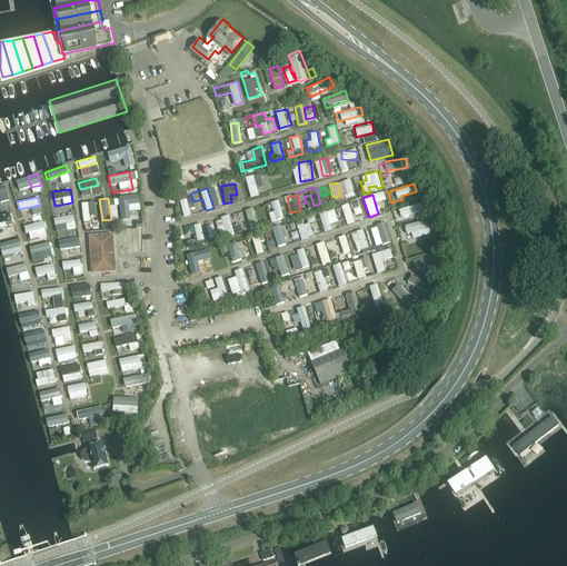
[(136,211),(135,201),(126,202),(126,198),(120,198),(121,212),(136,211)]
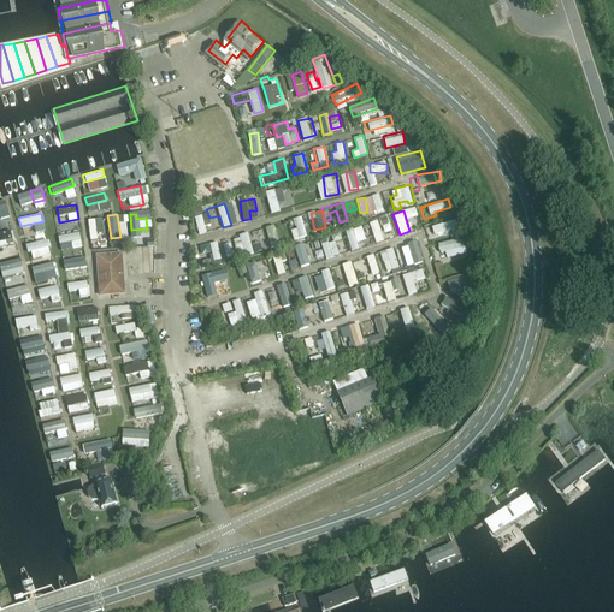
[(194,215),(199,233),(206,232),(202,214),(194,215)]
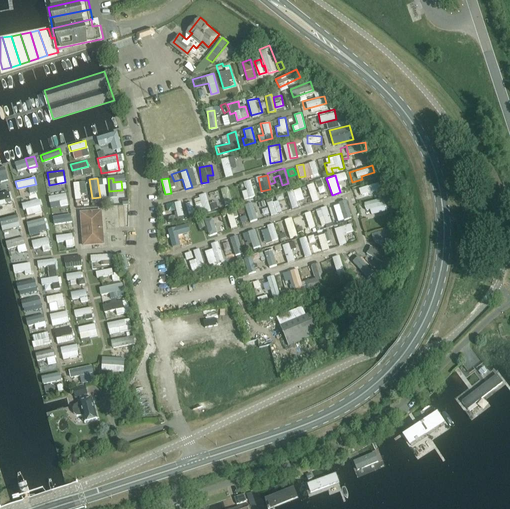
[(252,184),(256,183),(256,178),(243,179),(245,190),(241,190),(242,198),(254,197),(252,184)]
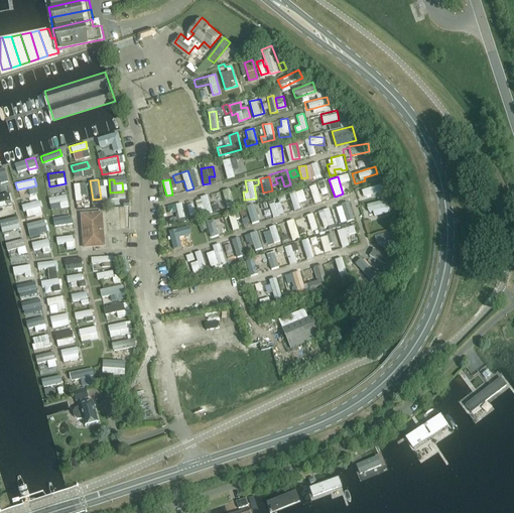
[(74,183),(76,201),(82,200),(81,189),(86,188),(86,181),(74,183)]
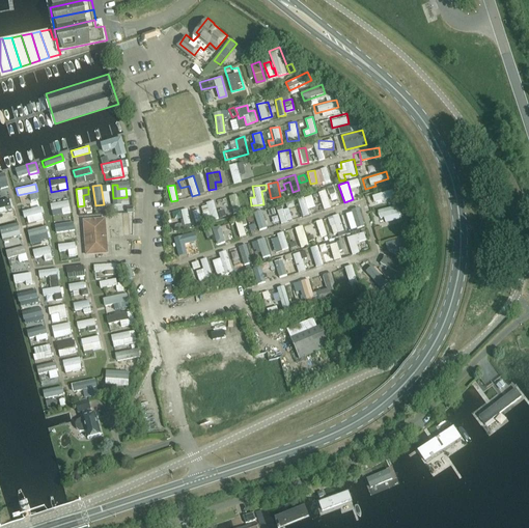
[(326,189),(303,197),(307,210),(311,207),(309,202),(319,198),(324,207),(331,205),(330,203),(338,199),(335,190),(327,193),(326,189)]
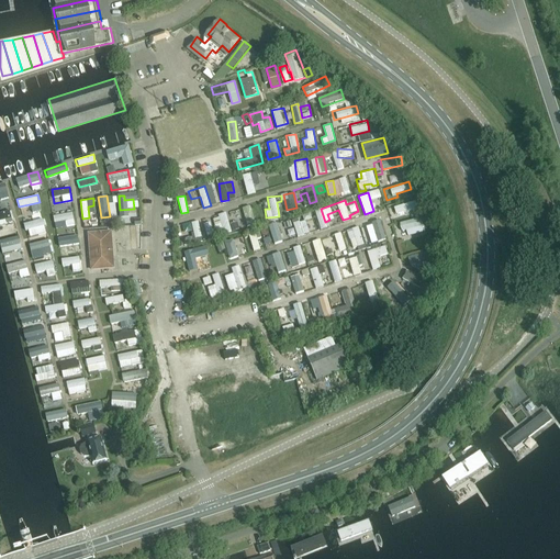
[(422,207),(417,208),(415,200),(390,207),(393,217),(422,209),(422,207)]
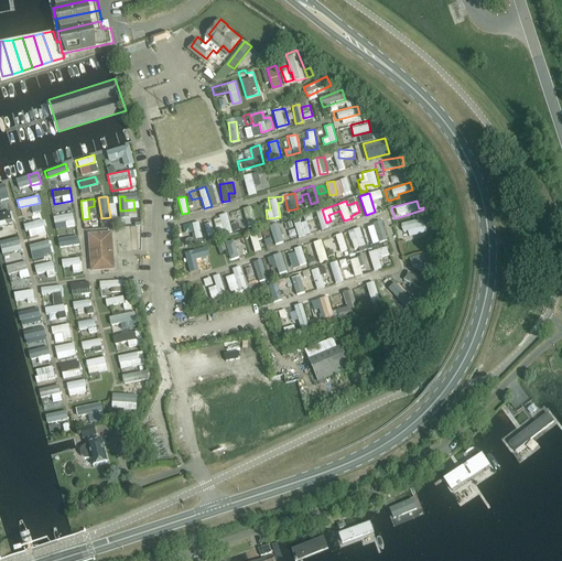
[(251,206),(242,207),(246,224),(255,223),(251,206)]
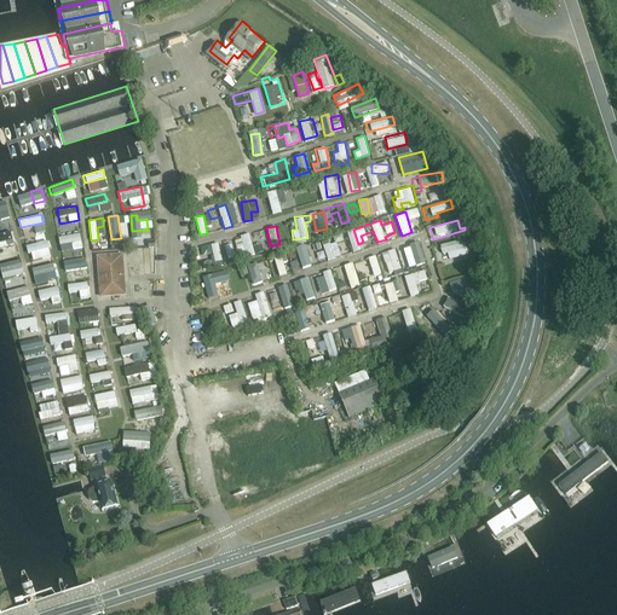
[(345,231),(352,253),(358,250),(352,228),(345,231)]
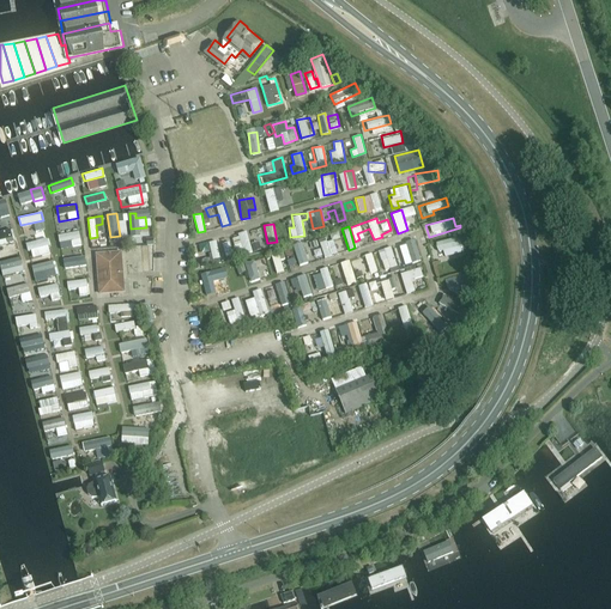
[(79,231),(58,233),(59,247),(80,244),(79,231)]
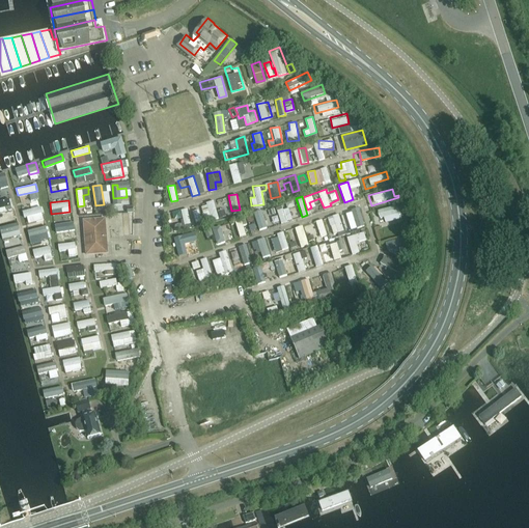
[(202,212),(209,211),(210,219),(218,218),(215,200),(201,203),(202,212)]
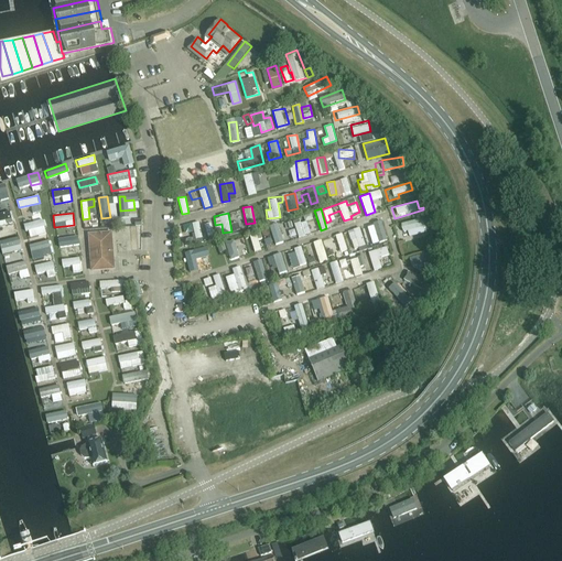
[(400,224),(404,237),(421,232),(420,228),(431,224),(428,215),(400,224)]
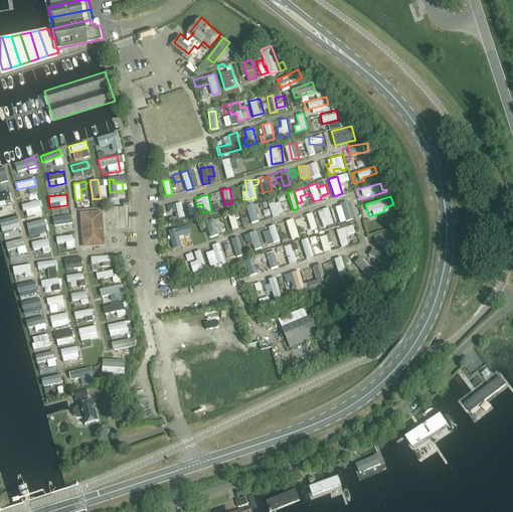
[(285,199),(268,203),(271,215),(288,210),(285,199)]
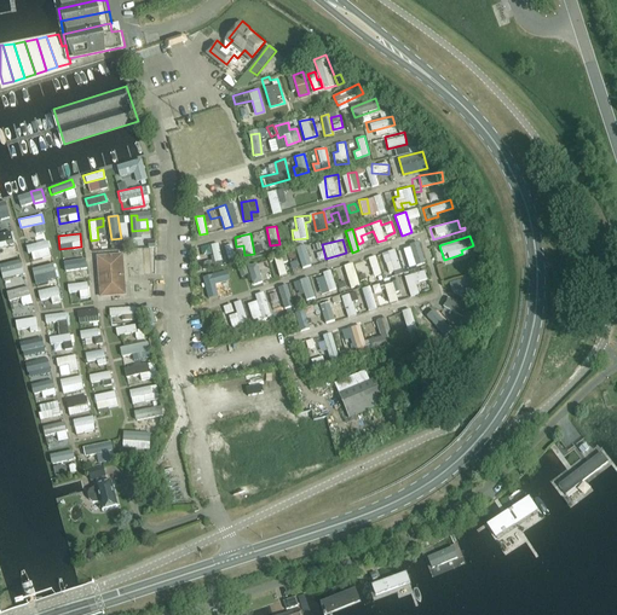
[(7,241),(0,241),(0,255),(16,254),(15,247),(7,248),(7,241)]
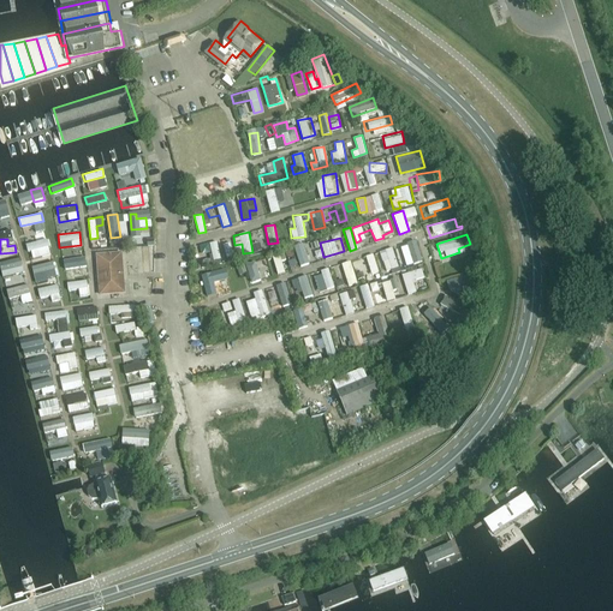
[(27,251),(33,250),(34,255),(49,252),(48,239),(25,241),(27,251)]
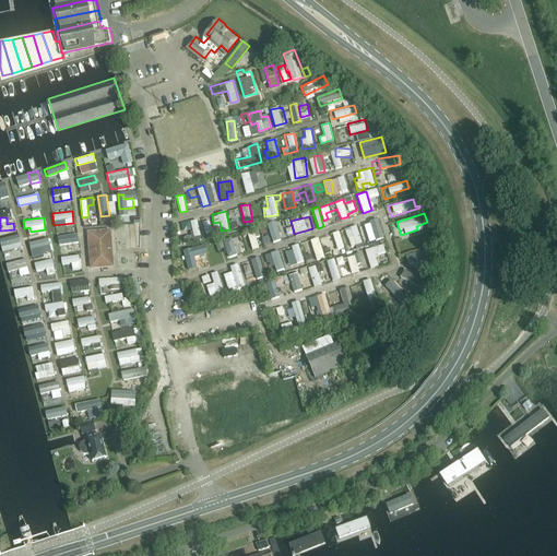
[(376,238),(382,235),(377,217),(369,220),(376,238)]
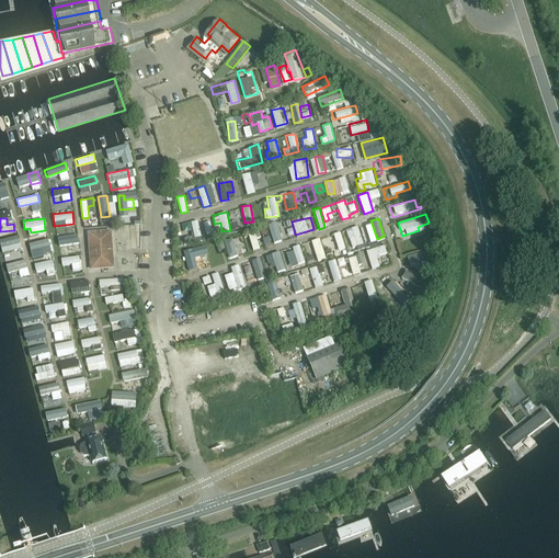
[(183,231),(193,230),(194,237),(201,236),(200,220),(183,221),(183,231)]
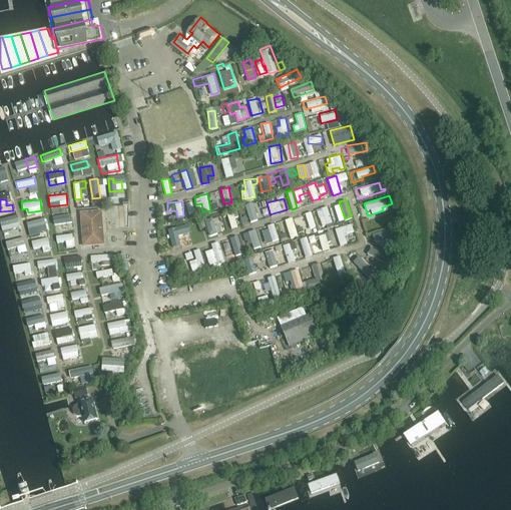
[(252,202),(243,205),(249,221),(258,219),(252,202)]
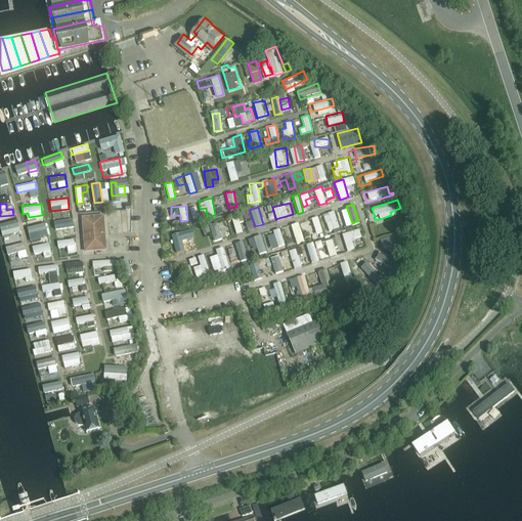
[(321,214),(327,229),(339,225),(334,210),(321,214)]
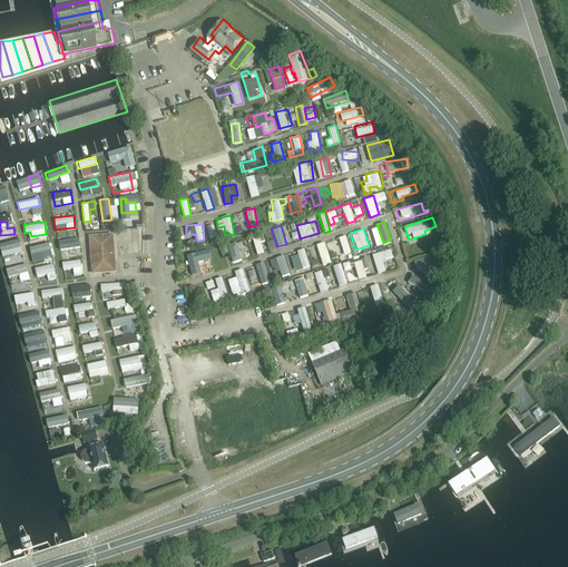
[(263,248),(274,245),(270,231),(258,234),(263,248)]
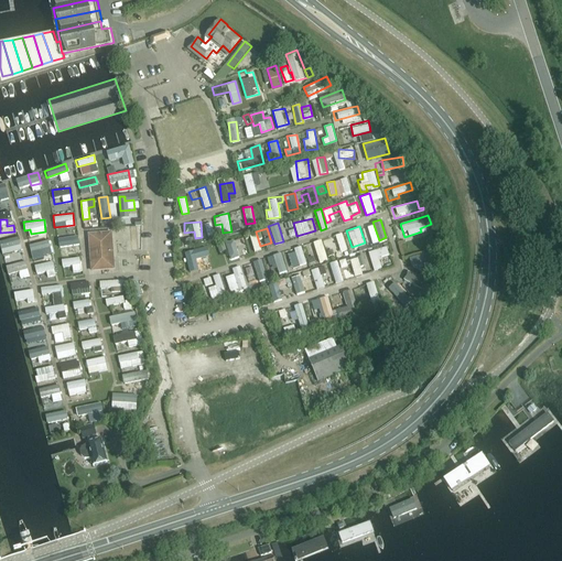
[(114,232),(90,233),(94,269),(116,267),(114,232)]
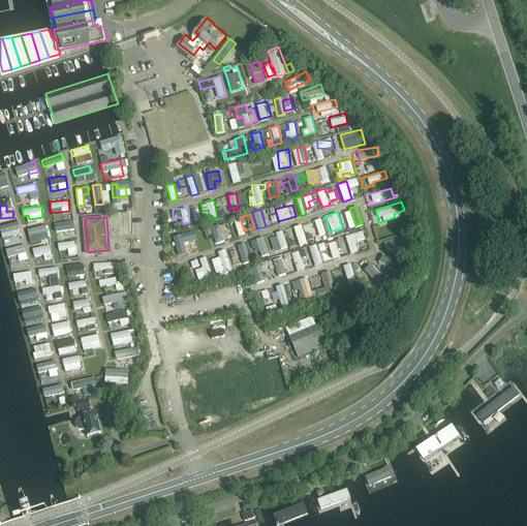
[(235,219),(238,236),(244,234),(241,218),(235,219)]
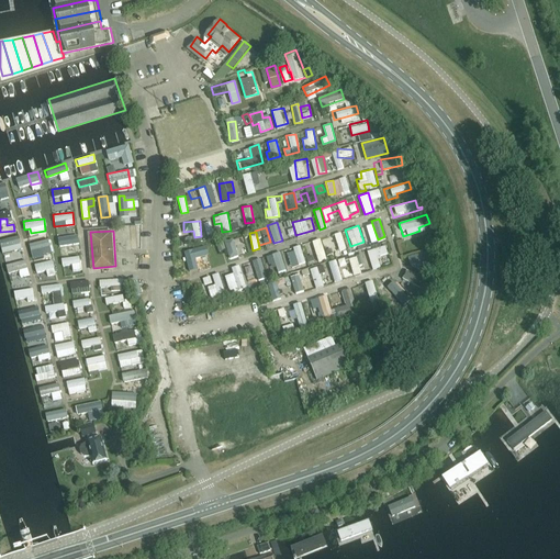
[(332,253),(345,249),(340,232),(327,235),(332,253)]
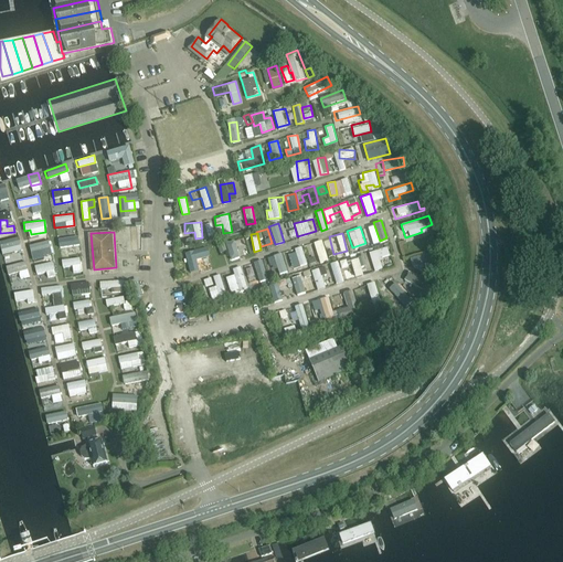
[(0,242),(1,247),(9,246),(9,242),(19,241),(19,236),(6,237),(6,241),(0,242)]
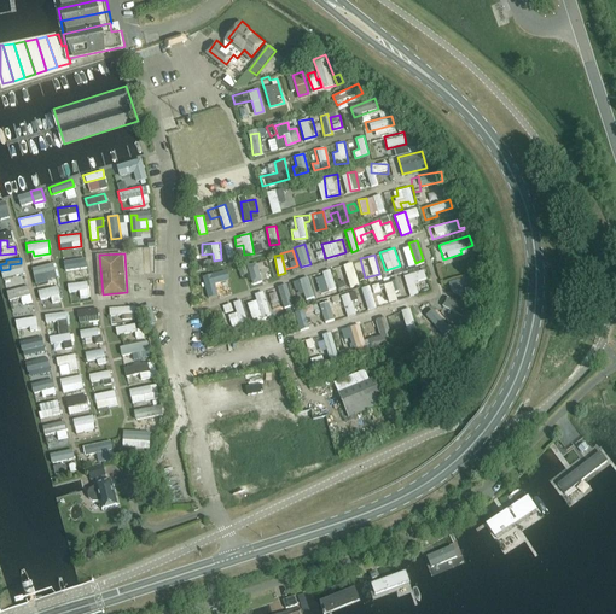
[(350,282),(358,280),(352,262),(344,264),(350,282)]
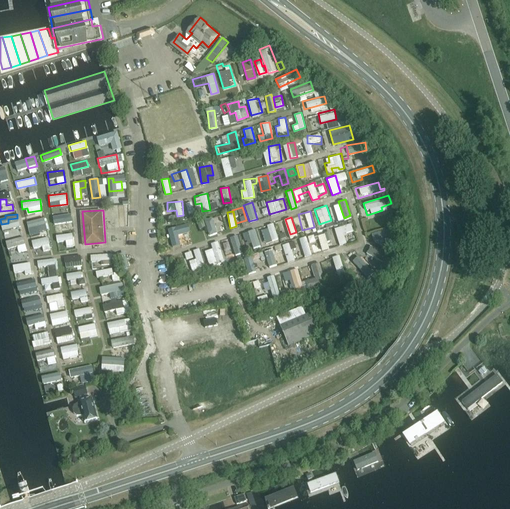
[(30,221),(33,233),(45,230),(42,218),(30,221)]
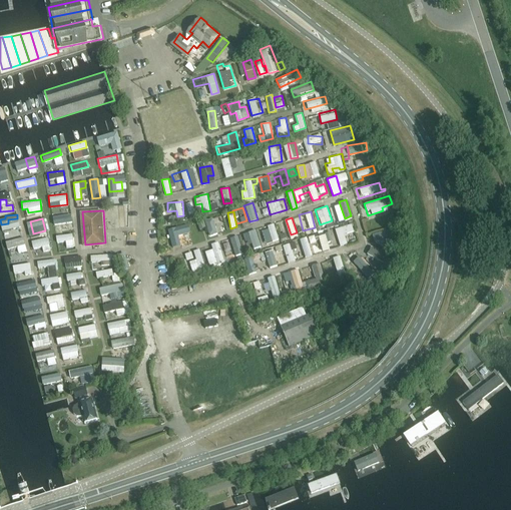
[(188,244),(184,222),(173,224),(174,225),(167,226),(171,247),(188,244)]
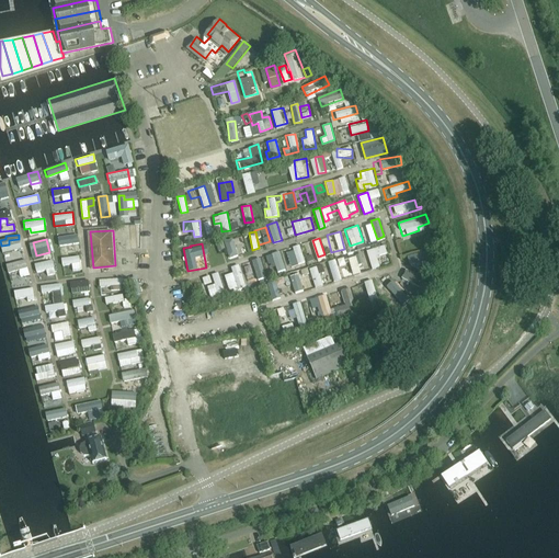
[(296,263),(305,260),(298,243),(289,247),(296,263)]
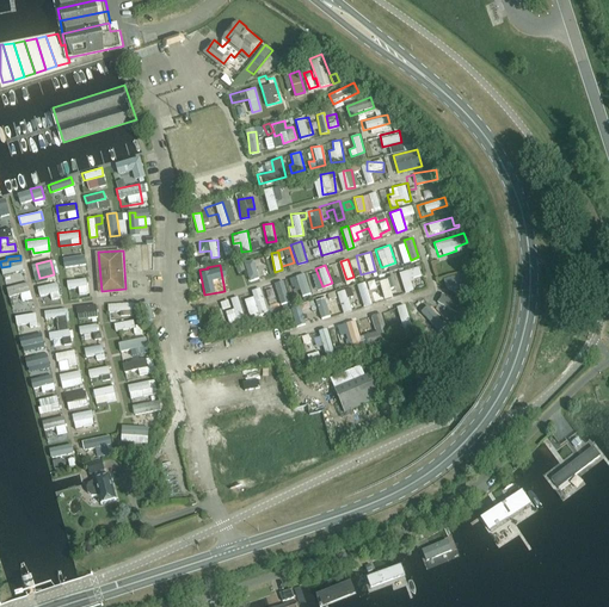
[(411,284),(423,280),(418,266),(398,272),(404,292),(413,290),(411,284)]
